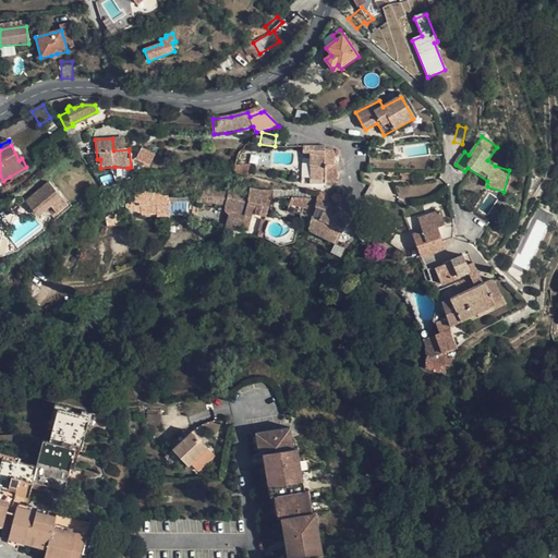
[(311,169),(337,170),(337,166),(335,166),(334,155),(334,153),(334,152),(332,150),(331,150),(324,150),(324,147),(303,147),(302,154),(311,155),(311,169)]
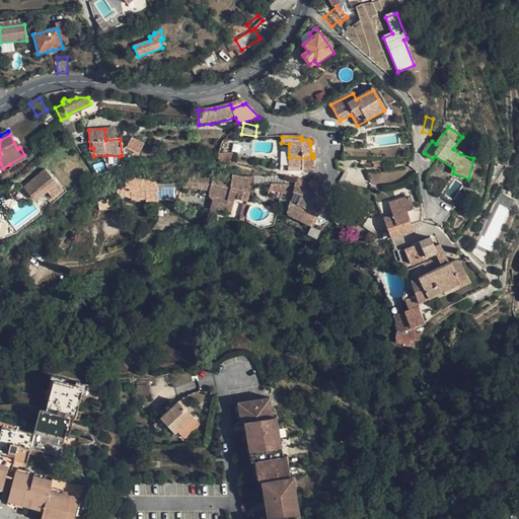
[(139,155),(145,145),(133,139),(127,149),(139,155)]
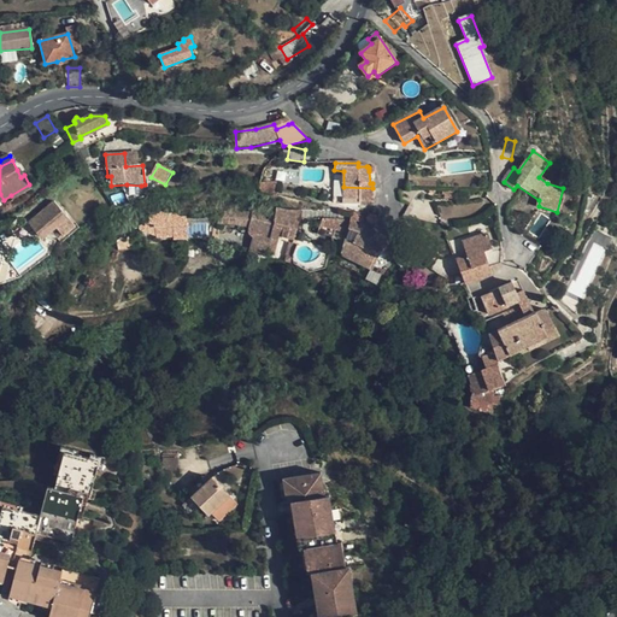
[(33,189),(29,184),(11,195),(13,200),(33,189)]
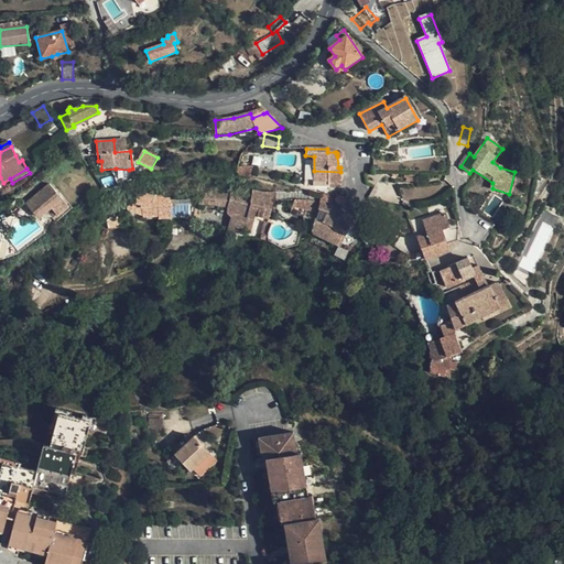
[(314,174),(313,182),(328,182),(328,185),(342,184),(340,176),(314,174)]
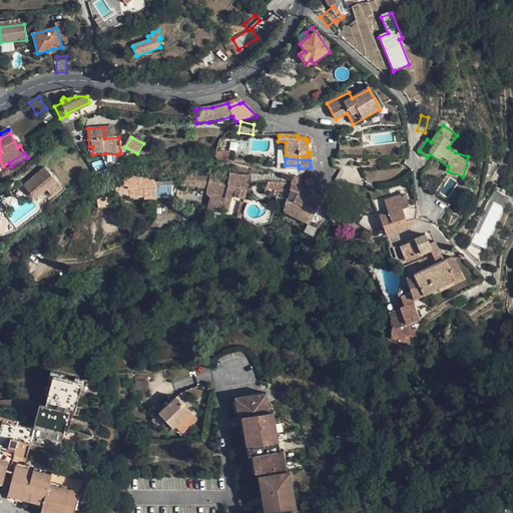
[(45,169),(23,186),(33,199),(47,189),(52,195),(60,189),(45,169)]
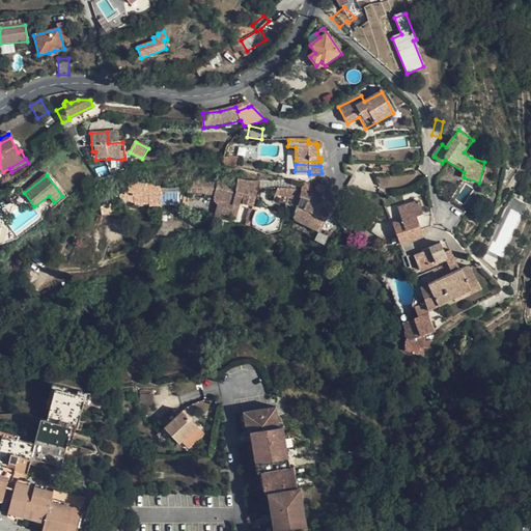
[(221,177),(219,185),(215,197),(215,201),(215,203),(216,204),(219,205),(215,217),(229,221),(231,218),(236,219),(242,206),(254,208),(259,184),(221,177)]
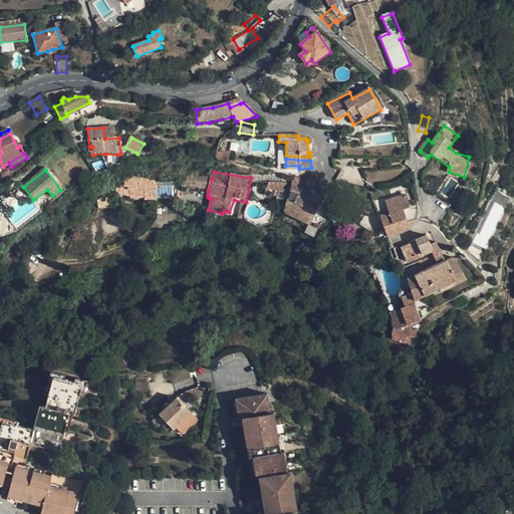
[(129,190),(141,188),(141,183),(150,186),(150,181),(139,179),(139,176),(123,175),(123,187),(129,187),(129,190)]
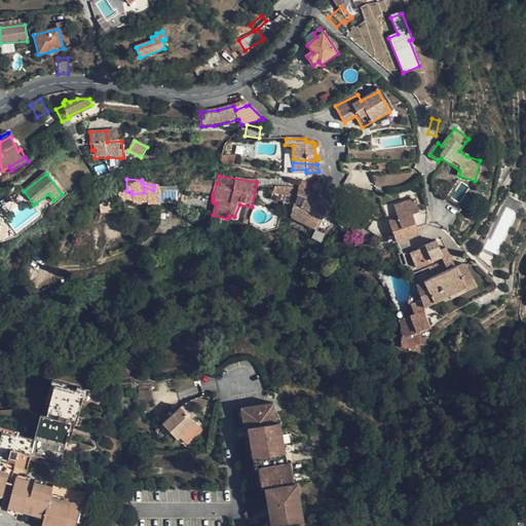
[(276,189),(326,211),(329,204),(326,202),(322,199),(309,193),(311,184),(307,181),(302,180),(299,191),(292,189),(276,188),(276,189)]
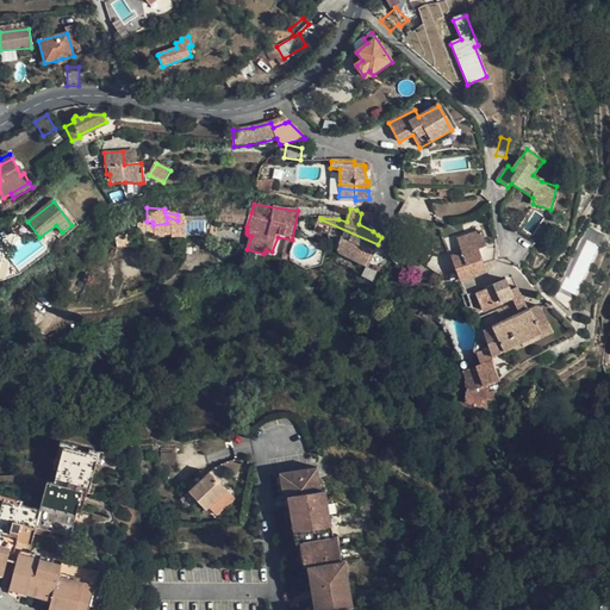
[(186,218),(185,221),(204,222),(235,223),(247,226),(251,212),(216,211),(186,218)]
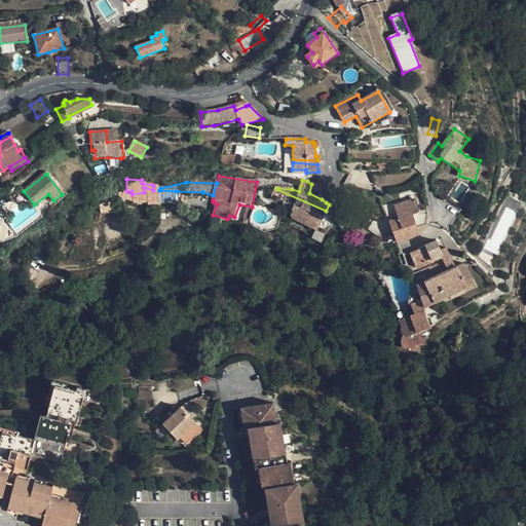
[(326,211),(276,189),(272,198),(296,205),(292,217),(295,220),(316,229),(326,211)]
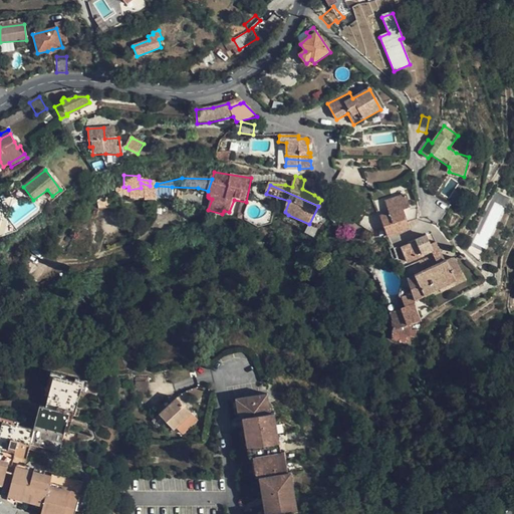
[(141,188),(129,190),(131,200),(145,198),(145,201),(157,200),(157,197),(156,188),(141,188)]
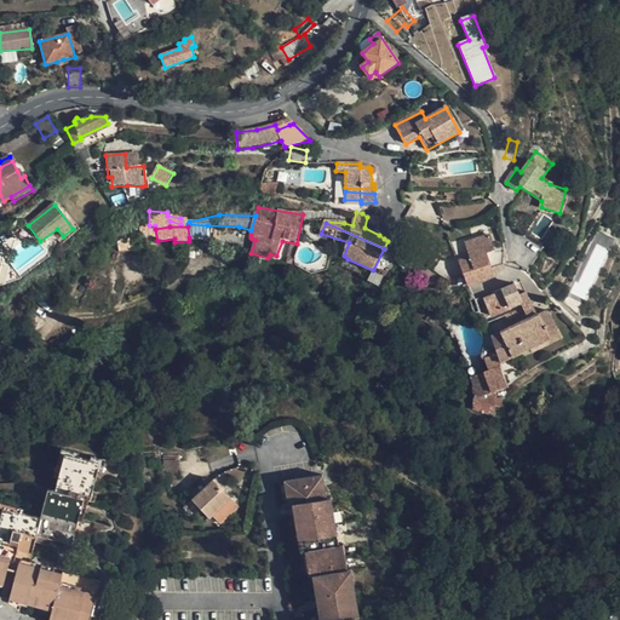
[(460,264),(468,286),(494,277),(493,270),(488,253),(494,251),(489,236),(465,245),(470,260),(460,264)]
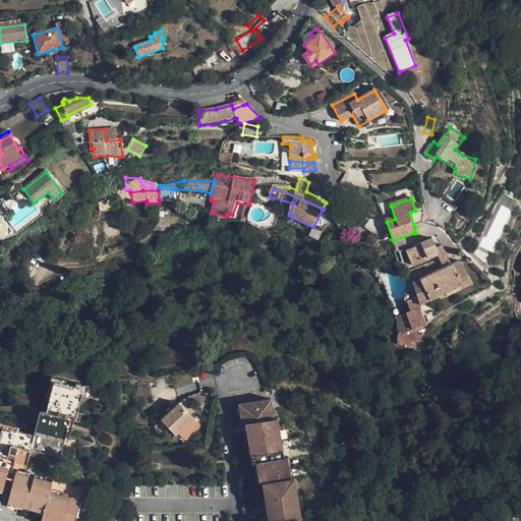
[(116,211),(114,199),(99,201),(100,213),(116,211)]
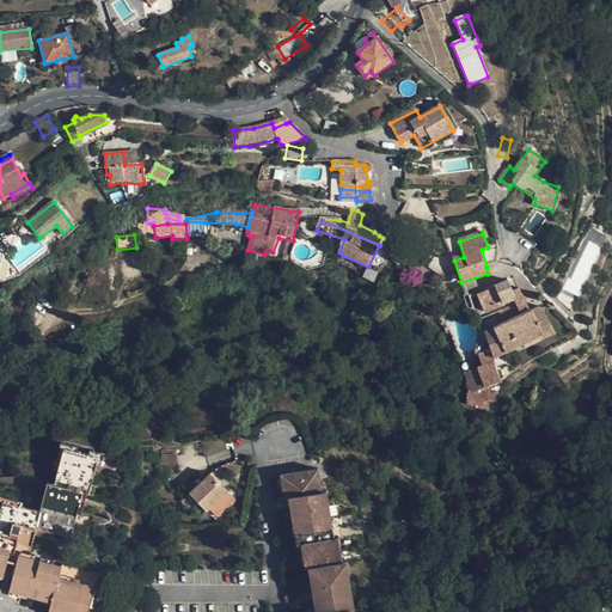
[(580,297),(601,244),(582,237),(562,289),(580,297)]
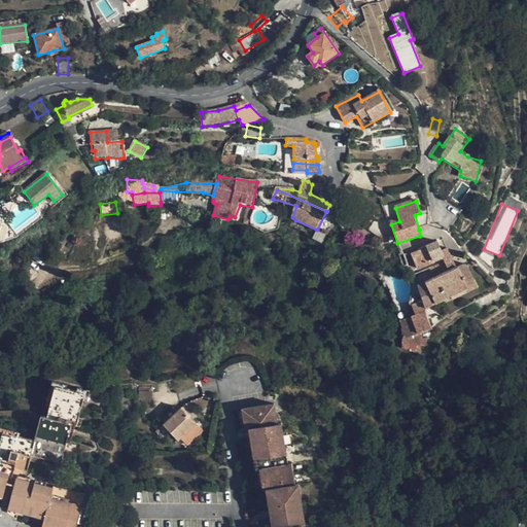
[(428,226),(428,210),(420,213),(415,215),(419,230),(428,226)]
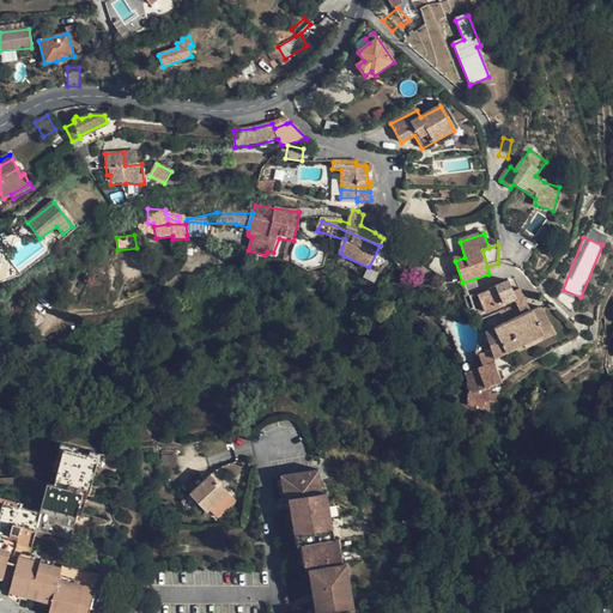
[(0,278),(14,273),(0,252),(0,278)]
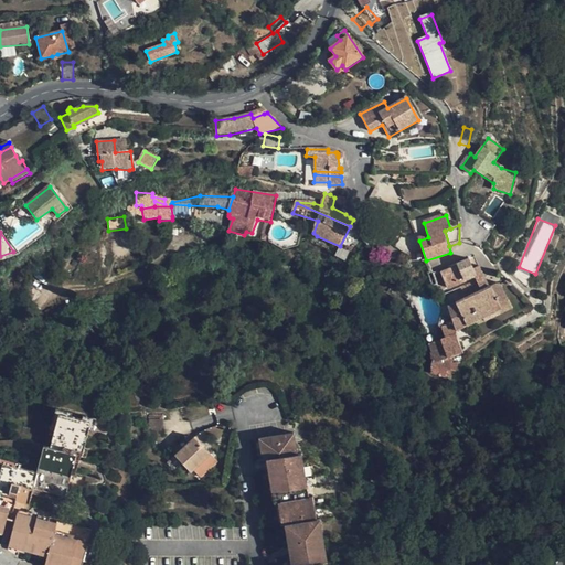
[(470,260),(457,265),(465,281),(477,277),(473,268),(470,260)]
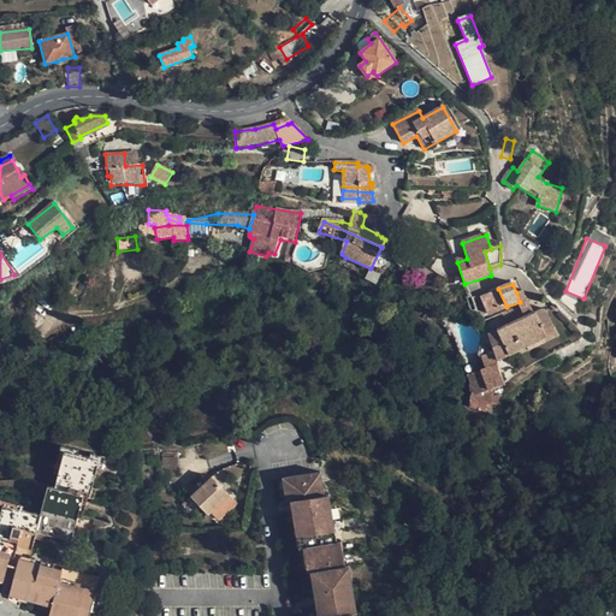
[(507,307),(498,289),(479,296),(487,314),(507,307)]
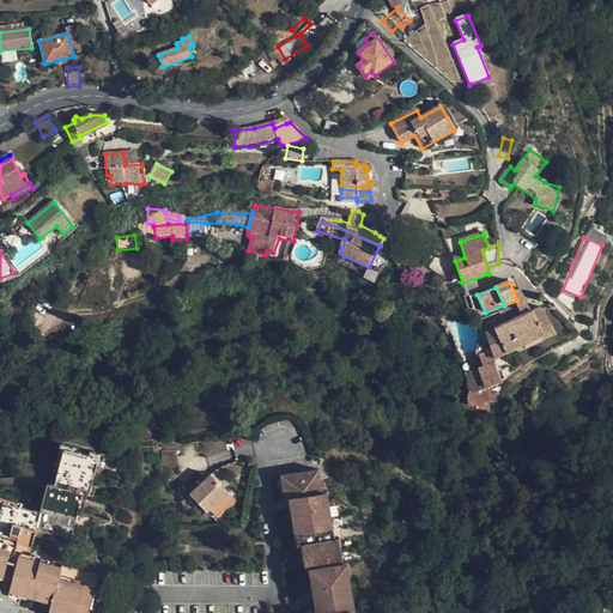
[(523,295),(520,290),(514,291),(517,301),(520,307),(507,311),(499,315),(504,322),(522,314),(532,311),(523,295)]
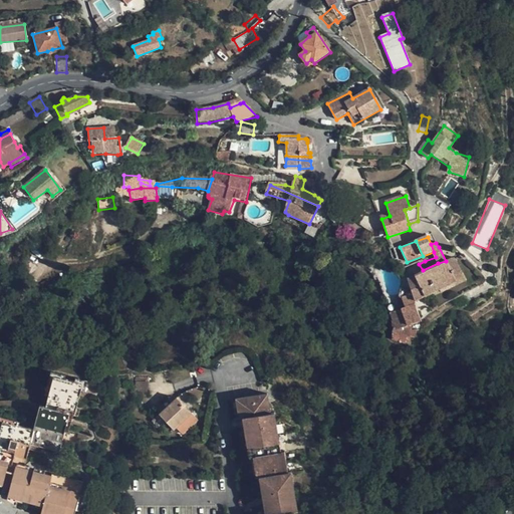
[(407,277),(415,301),(427,297),(441,290),(457,282),(455,277),(462,274),(456,261),(454,259),(453,258),(452,259),(446,261),(438,263),(423,270),(419,264),(404,269),(407,277)]
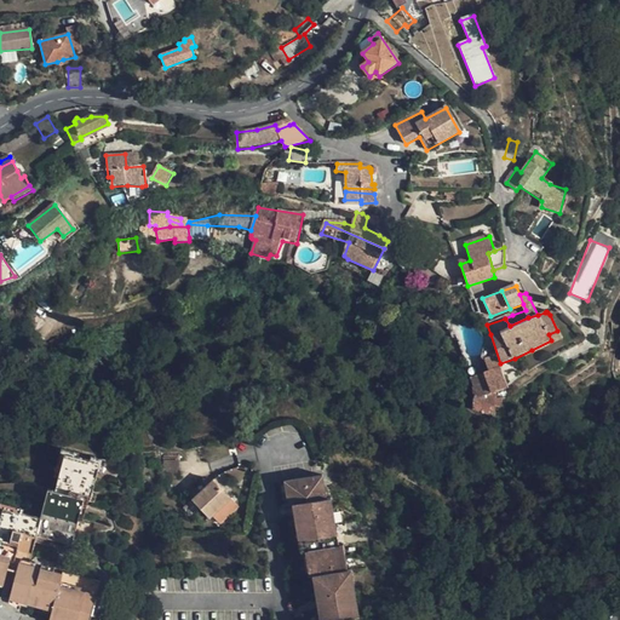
[(562,340),(557,331),(549,334),(551,340),(532,350),(533,355),(562,340)]
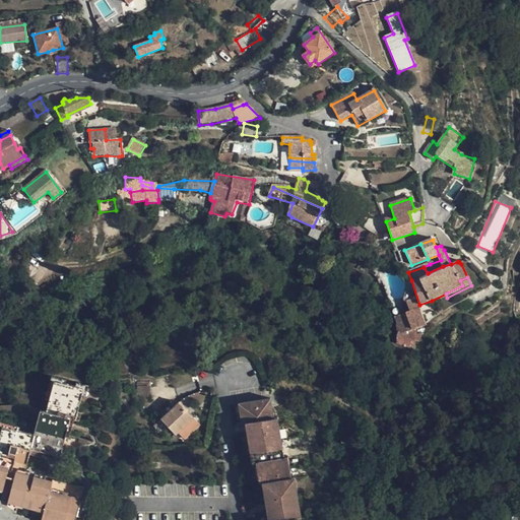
[(420,309),(419,305),(411,280),(407,282),(403,299),(403,305),(407,303),(410,311),(405,313),(394,318),(397,329),(397,335),(396,344),(410,348),(410,342),(420,342),(421,334),(425,335),(427,324),(420,309)]
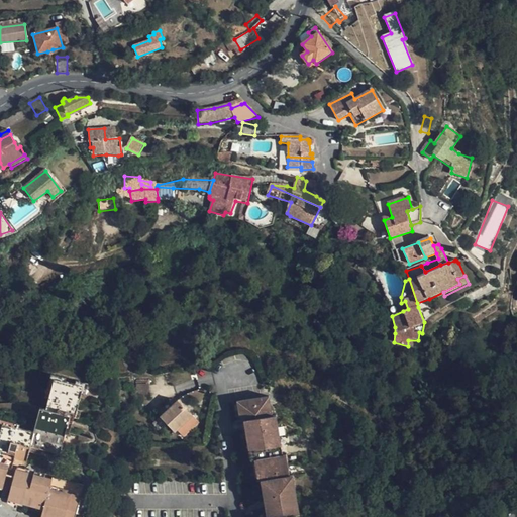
[(54,378),(44,409),(74,417),(79,418),(82,410),(77,409),(82,394),(85,394),(87,387),(54,378)]
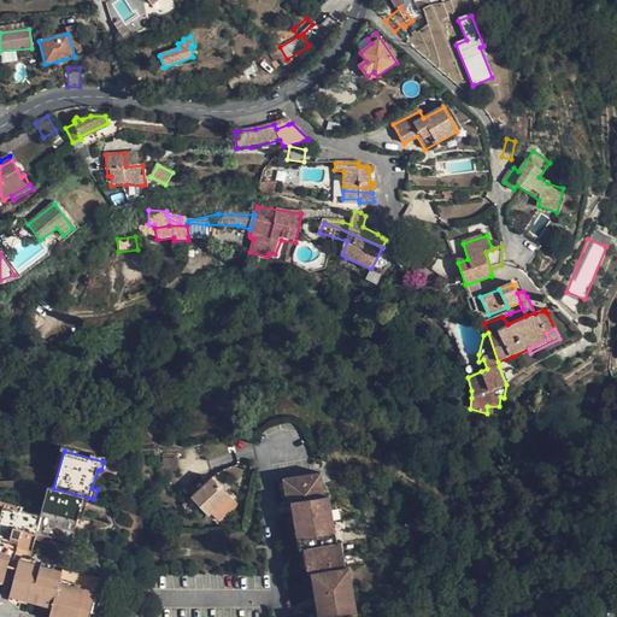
[(177,458),(163,458),(162,477),(178,476),(177,458)]
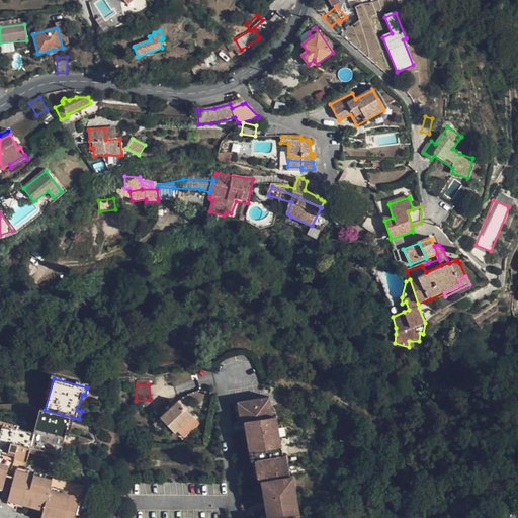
[(269,397),(237,401),(240,422),(243,421),(250,460),(253,460),(257,482),(260,481),(266,517),(296,517),(297,516),(300,515),(293,476),(290,476),(287,455),(283,455),(277,416),(273,417),(269,397)]
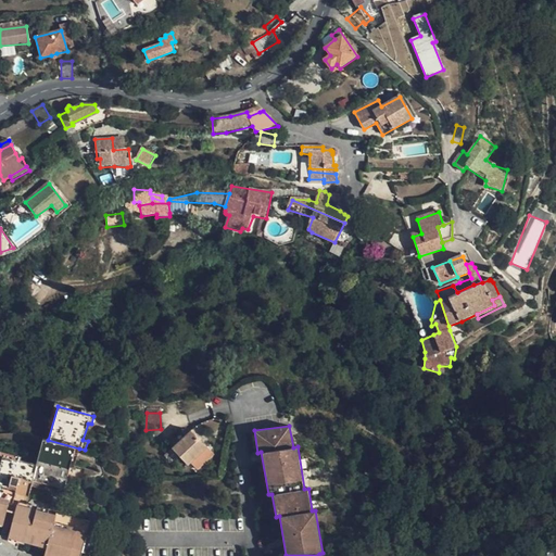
[(207,447),(190,430),(171,449),(188,465),(207,447)]
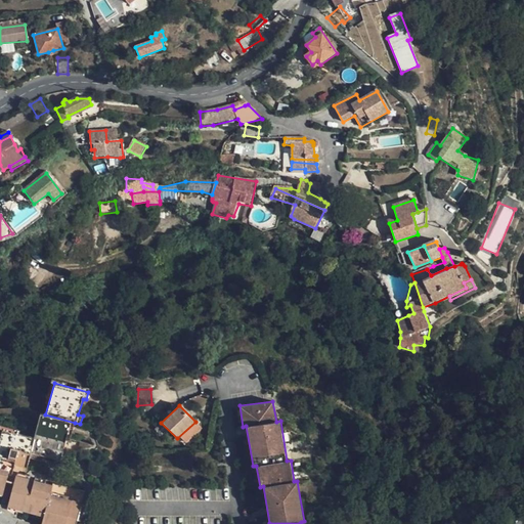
[(71,439),(75,423),(45,415),(41,413),(38,424),(68,432),(67,438),(71,439)]
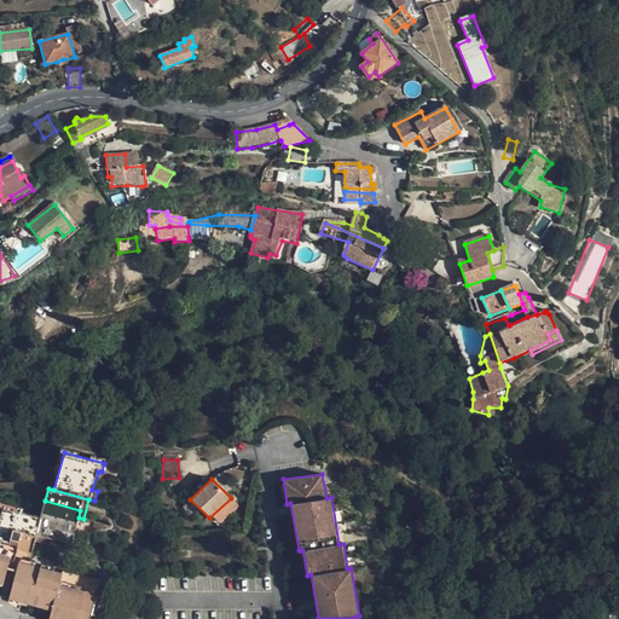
[(71,543),(79,518),(80,510),(45,501),(41,518),(36,533),(55,538),(71,543)]
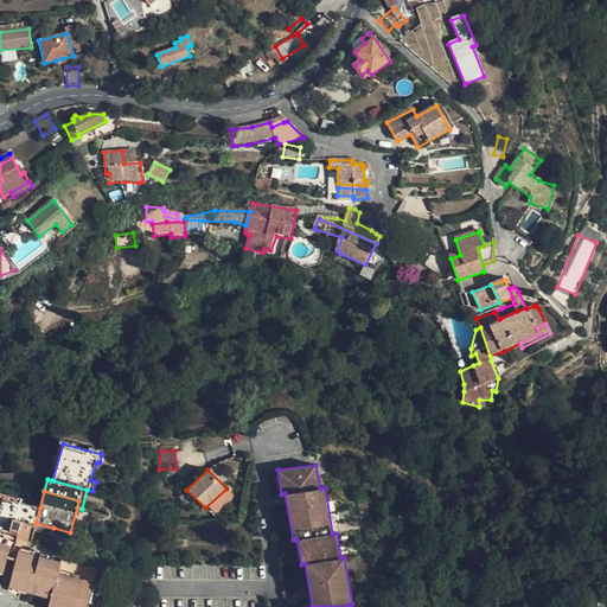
[(8,589),(19,592),(19,588),(27,555),(34,530),(36,523),(40,508),(4,498),(0,510),(0,574),(12,577),(8,589)]
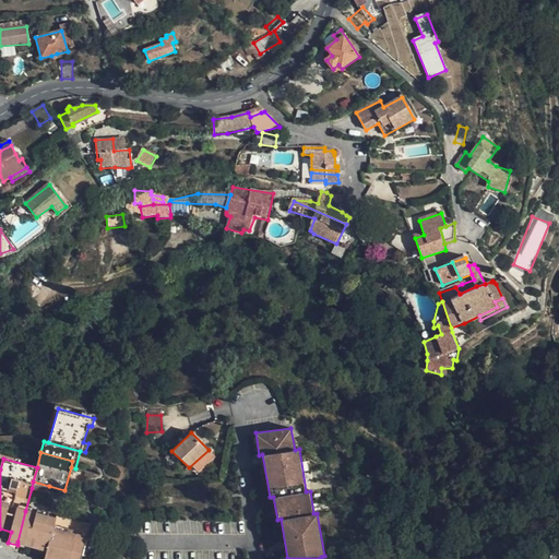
[(47,492),(49,486),(33,482),(32,488),(47,492)]
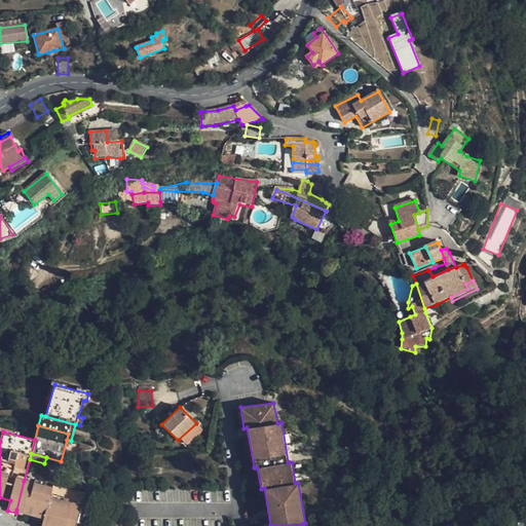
[(75,525),(84,493),(53,485),(53,488),(24,481),(16,510),(23,512),(43,518),(41,525),(75,525)]
